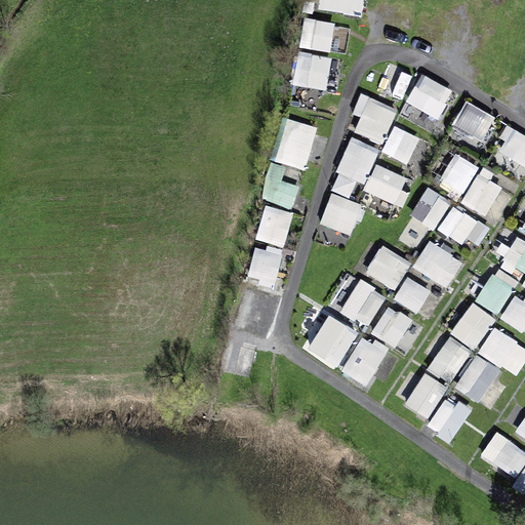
[(365,15),(366,0),(325,0),(325,12),(365,15)]
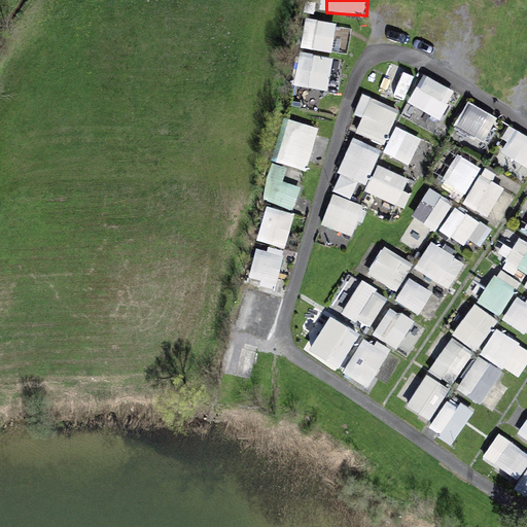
[(335,59),(312,55),(316,38),(303,35),(293,83),(328,91),(335,59)]
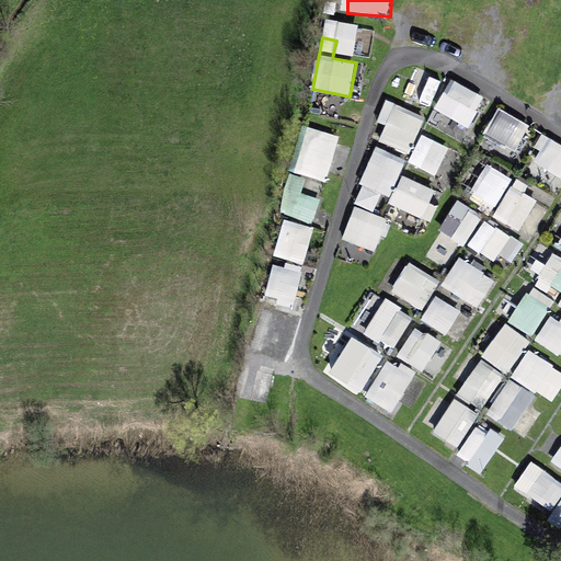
[(355,58),(355,38),(336,38),(336,57),(355,58)]
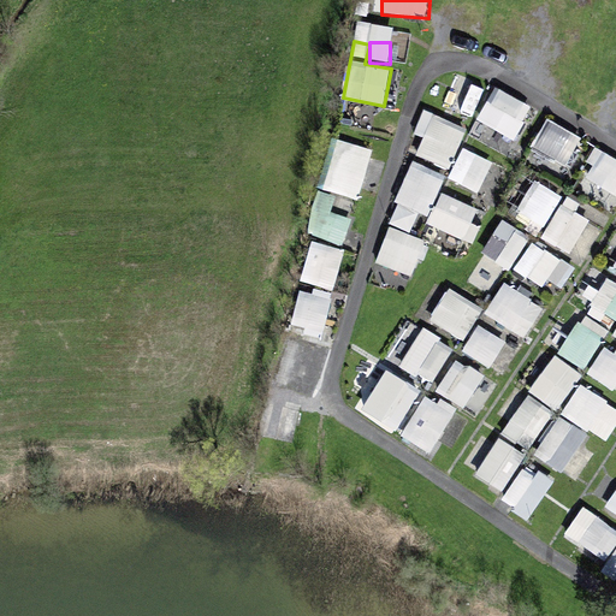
[(456,77),(446,106),(474,116),(485,88),(456,77)]
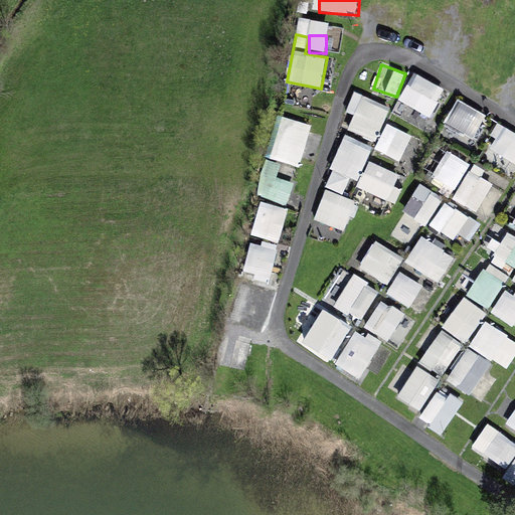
[(400,105),(435,117),(446,87),(411,74),(400,105)]
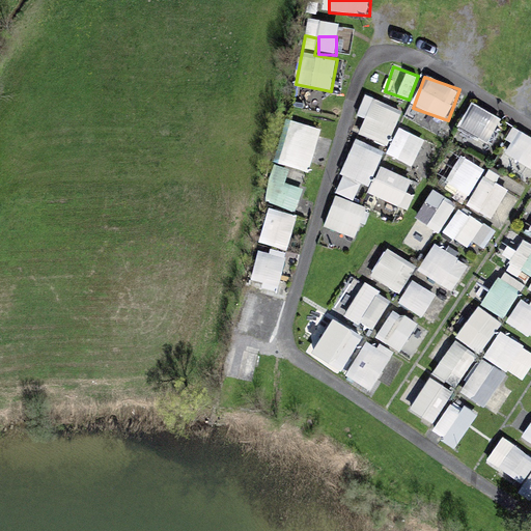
[(366,118),(359,134),(386,146),(402,109),(367,94),(358,115),(366,118)]
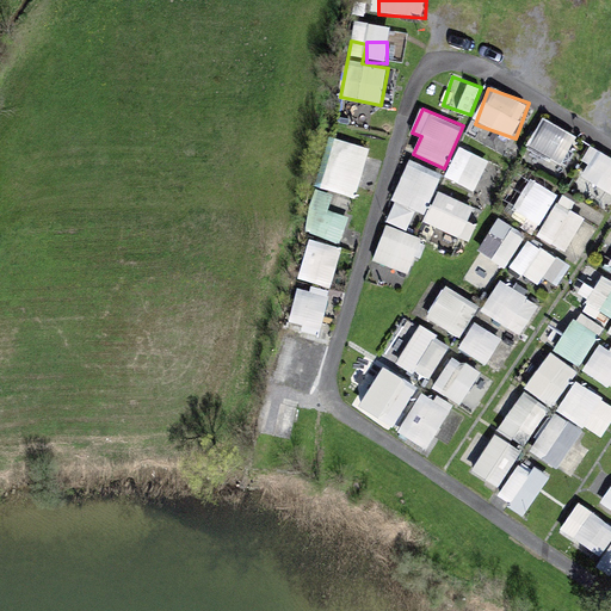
[(565,164),(578,134),(541,118),(529,148),(565,164)]
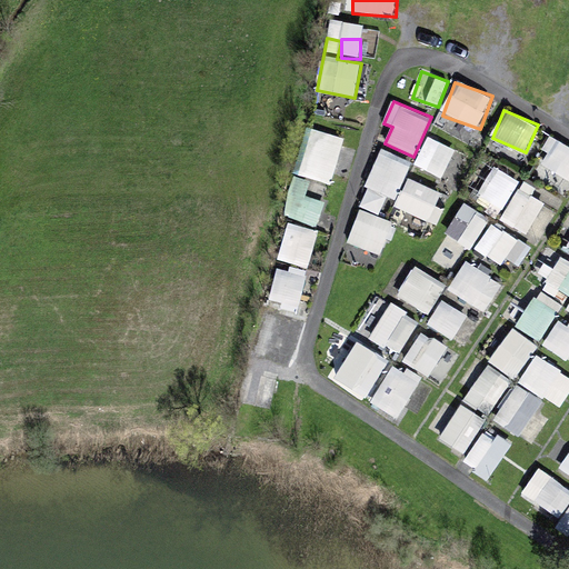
[(308,132),(300,175),(348,183),(356,141),(308,132)]
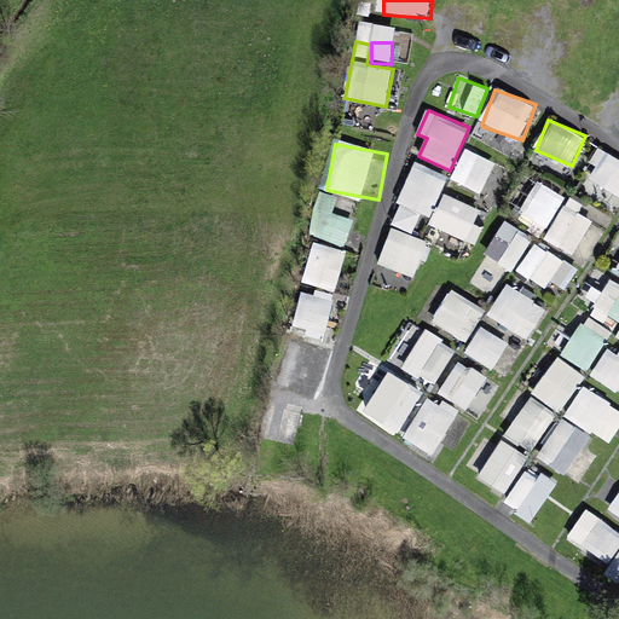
[(468,149),(451,178),(480,195),(497,165),(468,149)]
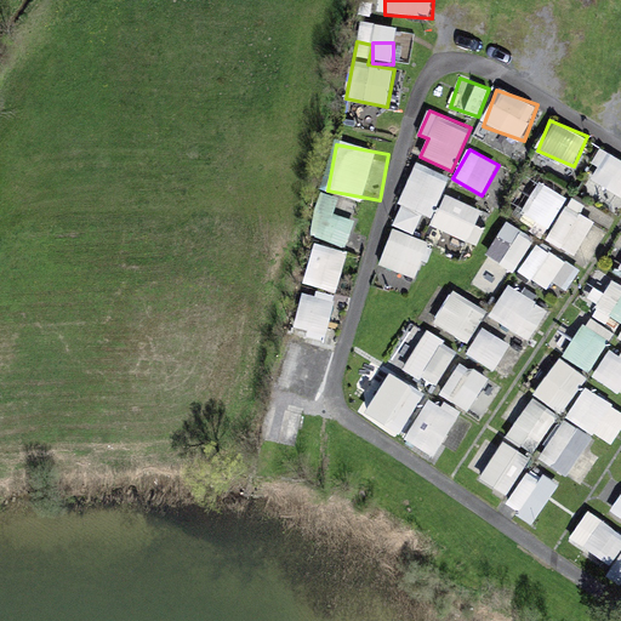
[(620,200),(620,159),(605,149),(587,180),(620,200)]
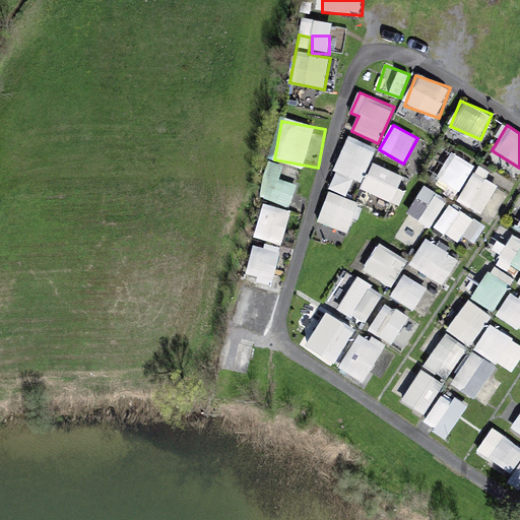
[(346,137),(330,189),(356,197),(373,145),(346,137)]
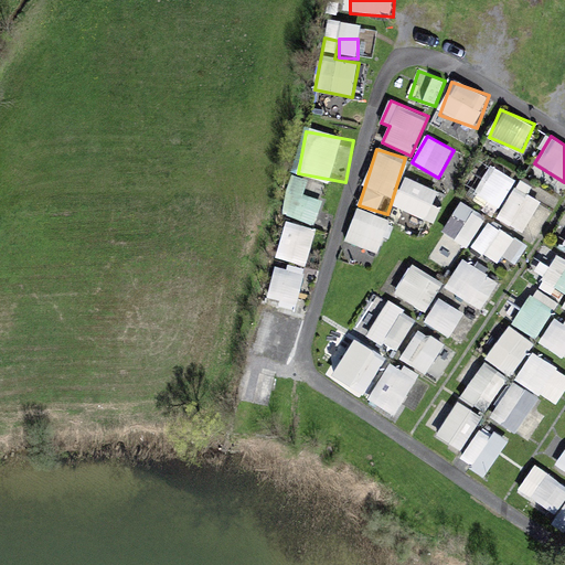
[(487,193),(482,203),(500,212),(516,179),(483,162),(471,185),(487,193)]
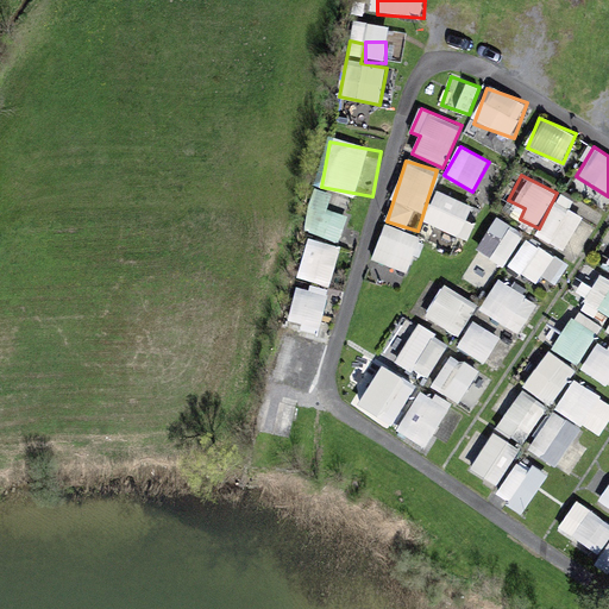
[(438,189),(422,219),(459,238),(475,208),(438,189)]
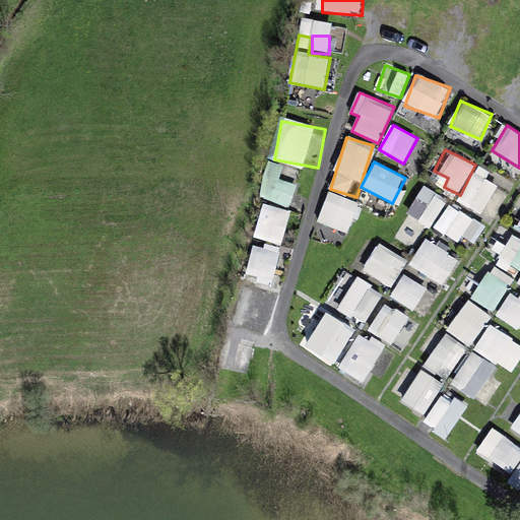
[(478,166),(458,201),(496,221),(515,186),(478,166)]
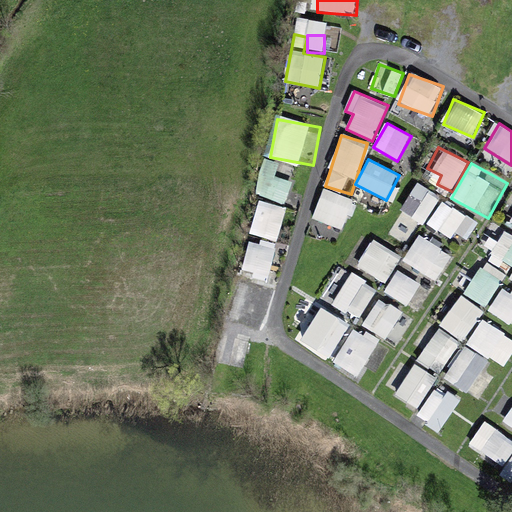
[(289,169),(260,167),(256,242),(284,244),(289,169)]
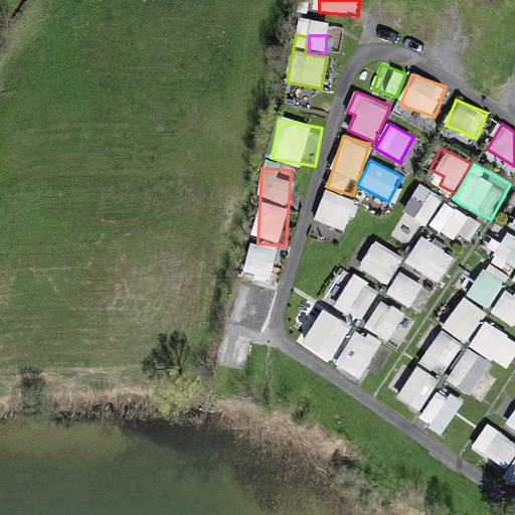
[(419,186),(403,211),(424,225),(442,200),(419,186)]
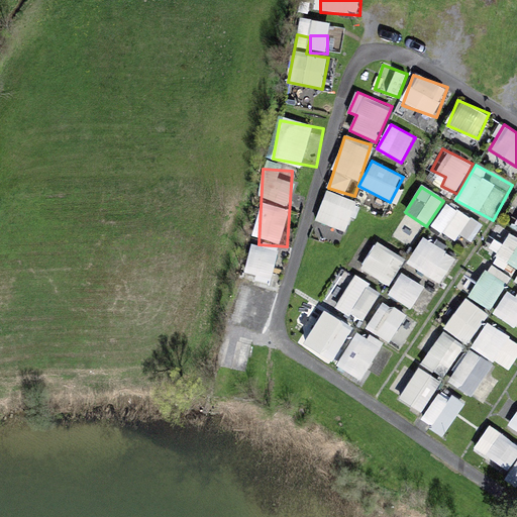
[(345,232),(358,203),(327,190),(315,219),(345,232)]
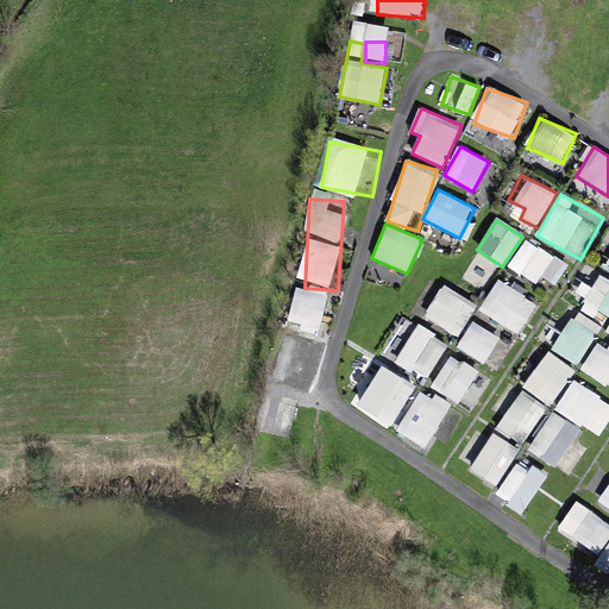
[(522,242),(510,265),(557,288),(569,263),(522,242)]
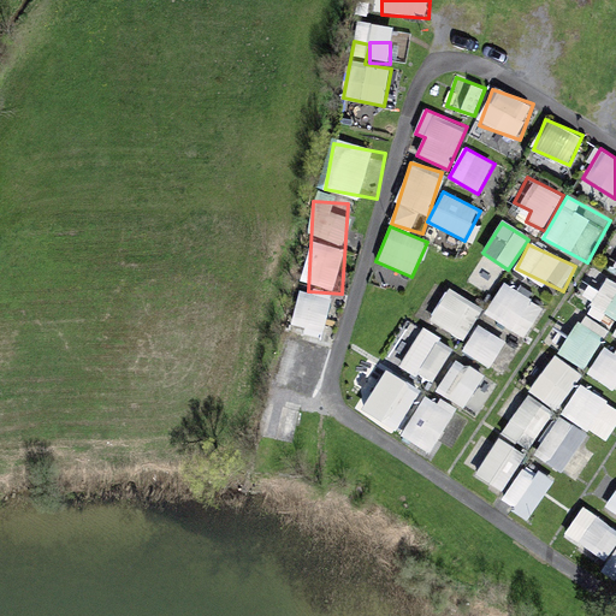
[(590,308),(615,319),(615,284),(604,279),(590,308)]
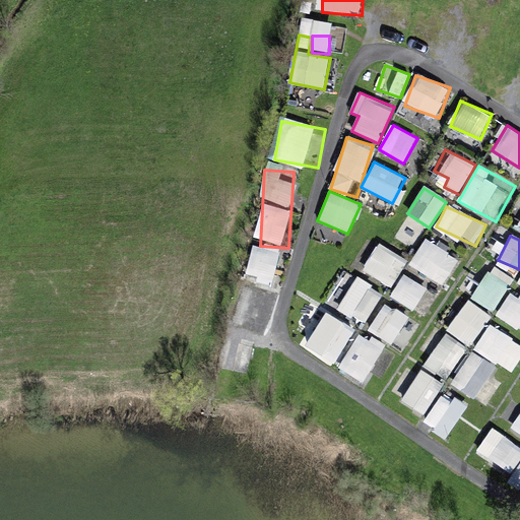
[(426,239),(410,265),(433,279),(449,253),(426,239)]
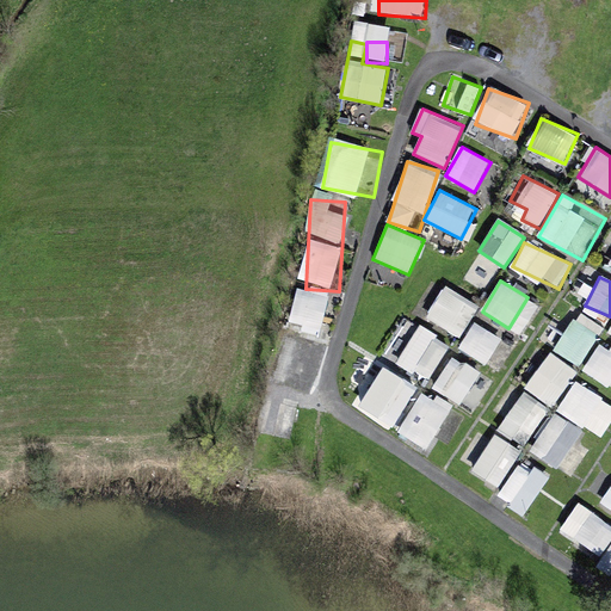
[(427,319),(461,339),(480,307),(445,287),(427,319)]
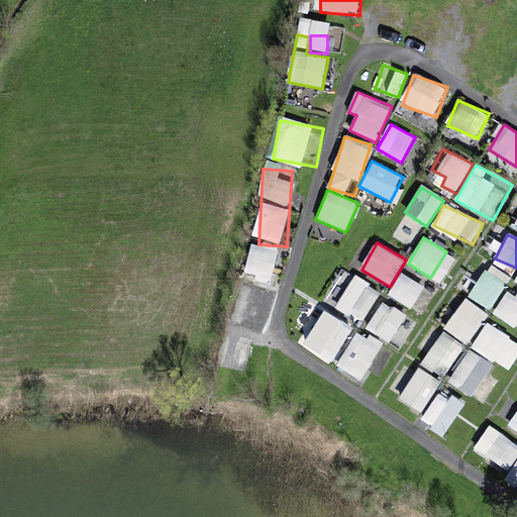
[(276,282),(274,246),(245,247),(248,284),(276,282)]
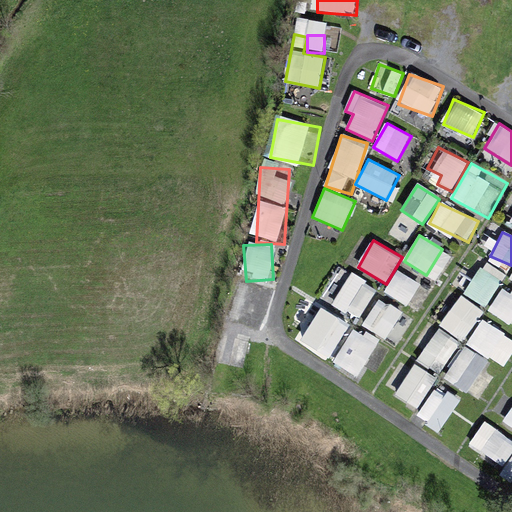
[(486,262),(465,293),(487,307),(507,276),(486,262)]
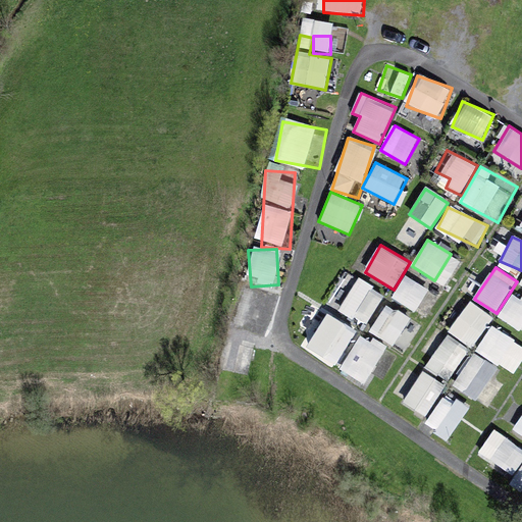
[(393,297),(416,312),(430,290),(406,275),(393,297)]
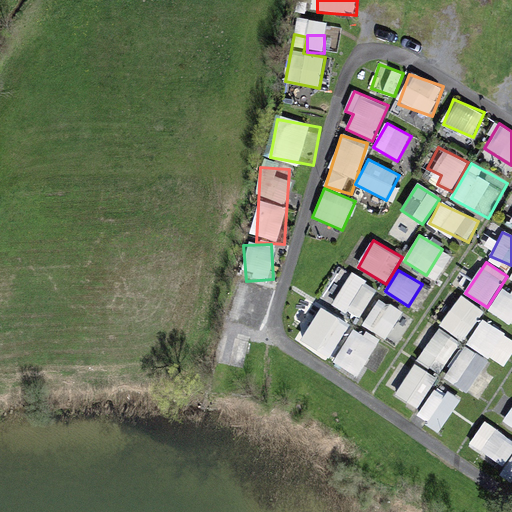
[(349,274),(334,306),(362,319),(377,287),(349,274)]
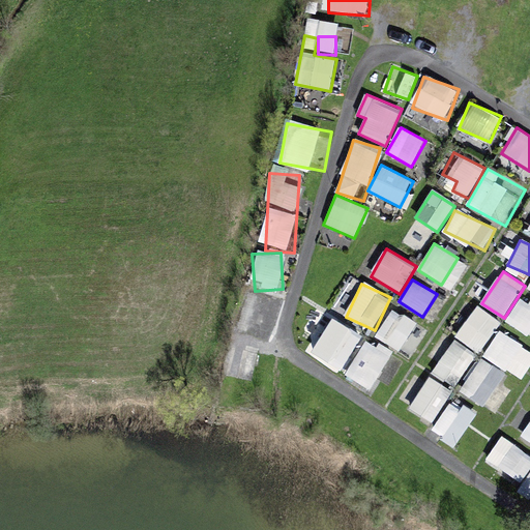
[(529,335),(529,303),(520,298),(506,324),(529,335)]
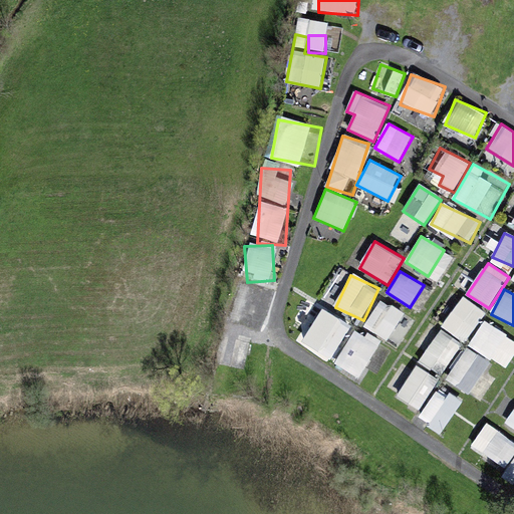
[(464,297),(442,324),(464,341),(486,315),(464,297)]
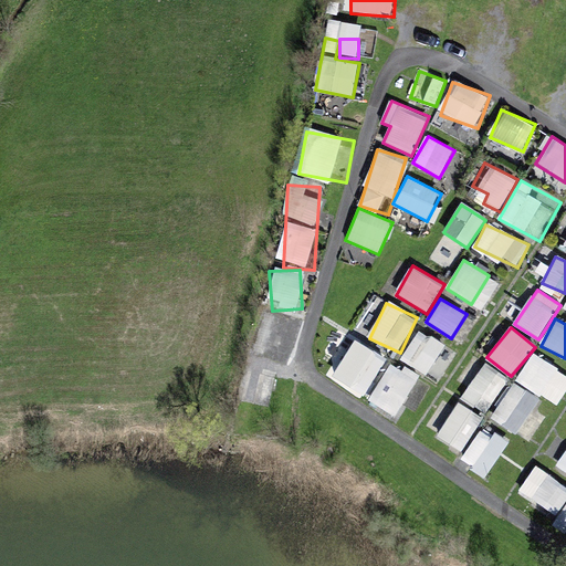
[(420,329),(402,356),(440,381),(458,355),(420,329)]
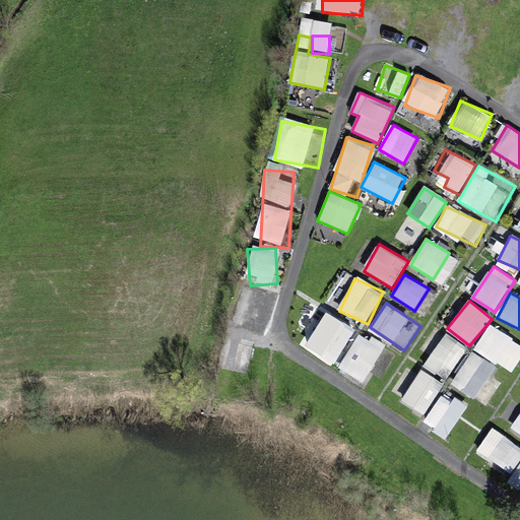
[(323,313),(306,346),(337,362),(354,328),(323,313)]
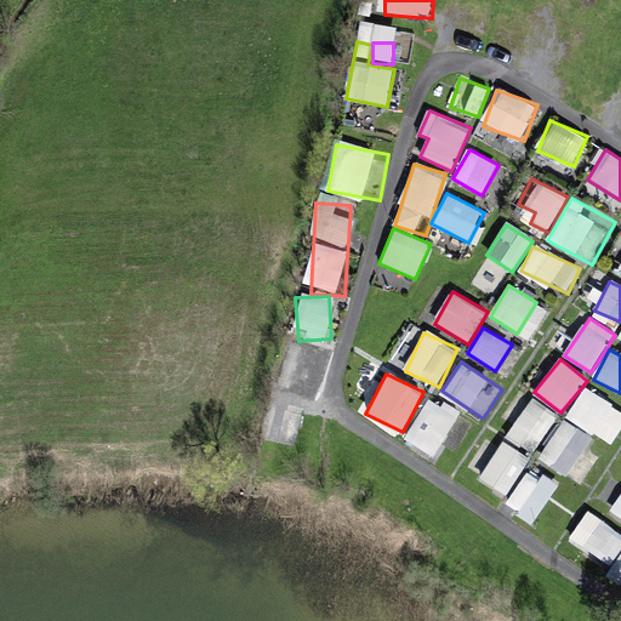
[(620,409),(585,389),(568,419),(613,445),(620,431),(620,409)]
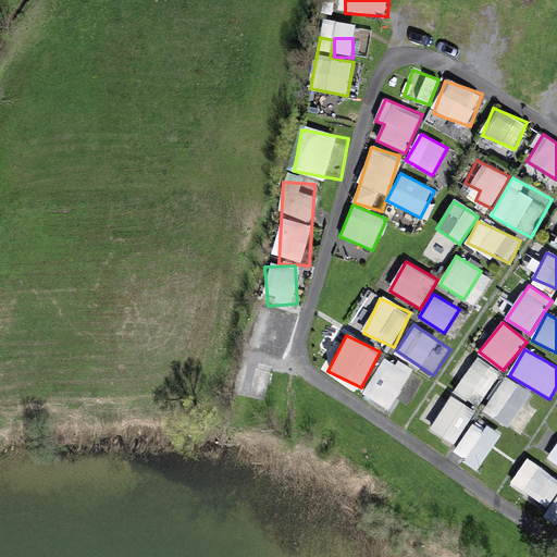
[(481,406),(499,372),(468,354),(448,387),(481,406)]
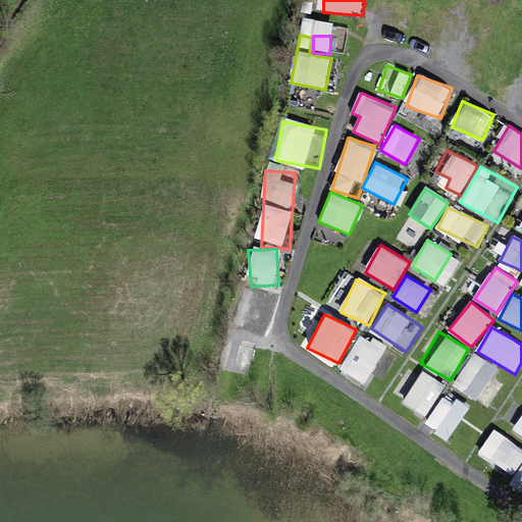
[(363,332),(340,372),(365,386),(387,347),(363,332)]
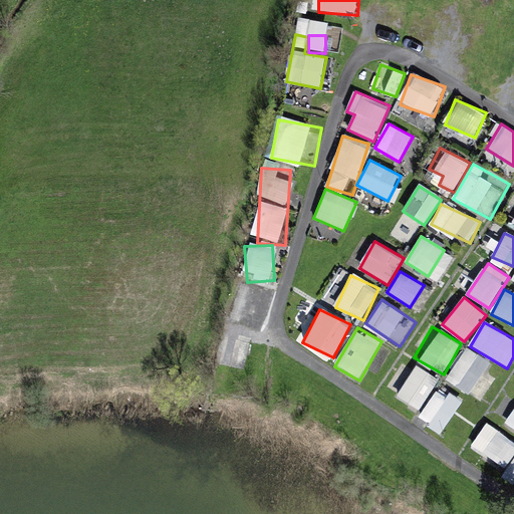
[(485,404),(502,371),(466,351),(448,382),(485,404)]
